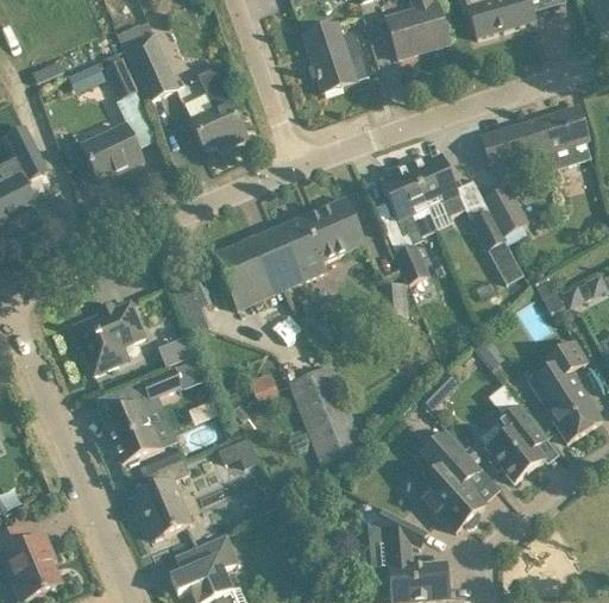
[(449,43),(441,19),(437,4),(431,5),(429,0),(413,0),(415,10),(387,18),(391,35),(399,57),(419,51),(416,46),(446,38),(447,43),(449,43)]
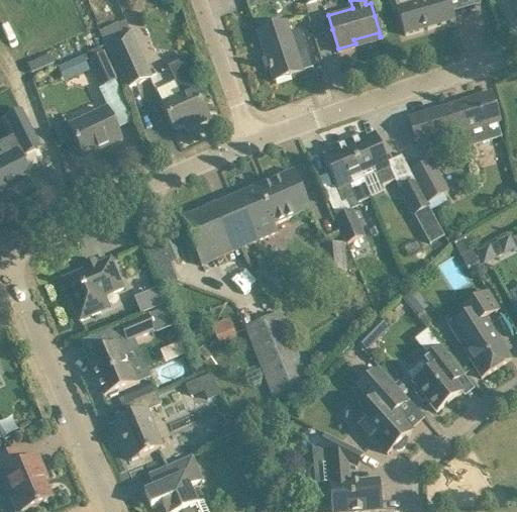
[(396,0),(405,31),(455,17),(453,10),(450,0),(396,0)]
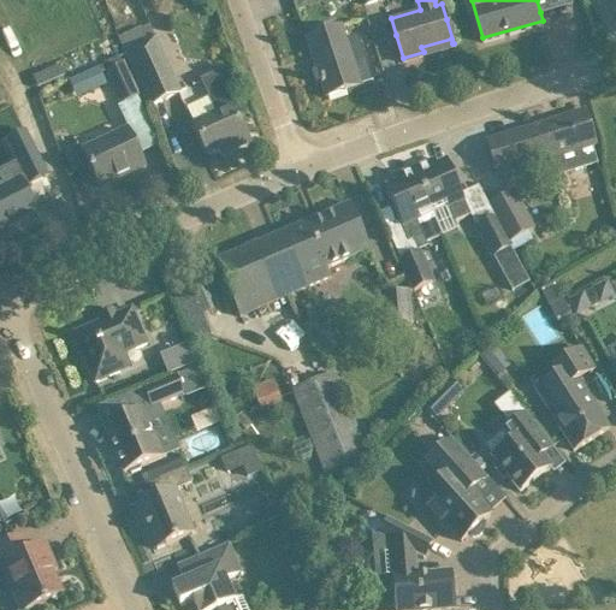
[(138,24),(118,34),(123,45),(125,49),(149,102),(181,88),(149,19),(138,24)]
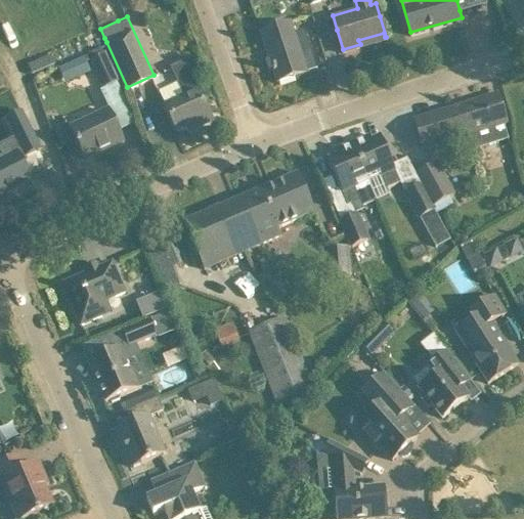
[(305,28),(295,32),(291,18),(260,29),(277,79),(307,69),(303,54),(312,51),(305,28)]
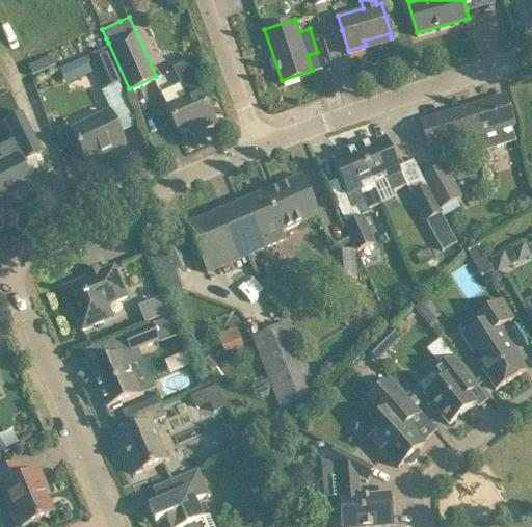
[(103,85),(120,77),(107,50),(106,51),(103,45),(88,52),(103,85)]
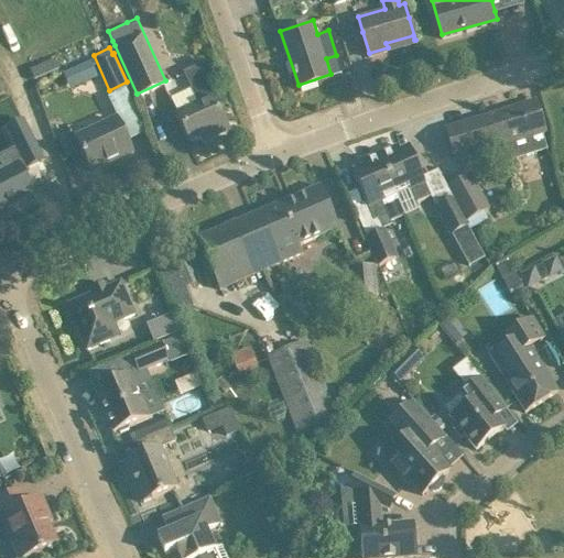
[(72,84),(98,72),(91,55),(64,67),(72,84)]
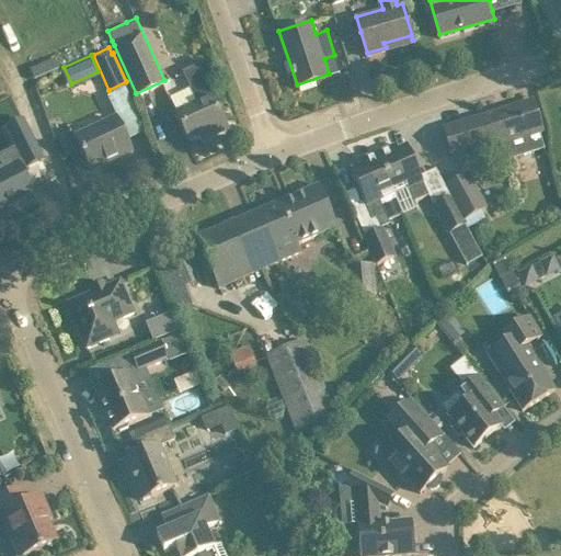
[(178,108),(176,109),(180,117),(189,137),(199,133),(202,138),(228,126),(226,121),(213,91),(212,91),(206,79),(207,78),(201,60),(182,68),(189,84),(195,99),(178,108)]
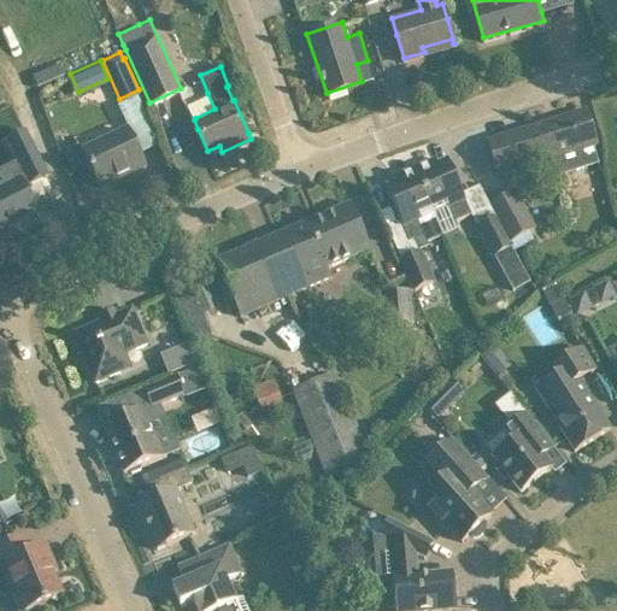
[(595,141),(593,130),(586,106),(488,137),(495,160),(498,171),(595,141)]
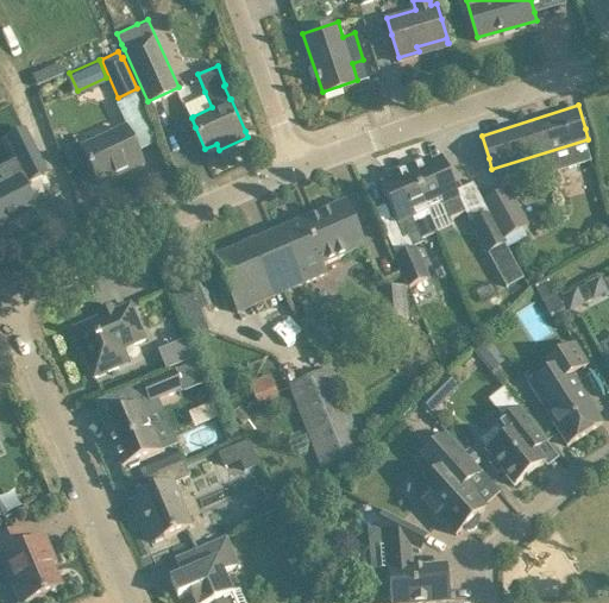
[(83,146),(93,165),(100,181),(129,167),(127,163),(140,157),(126,125),(83,146)]
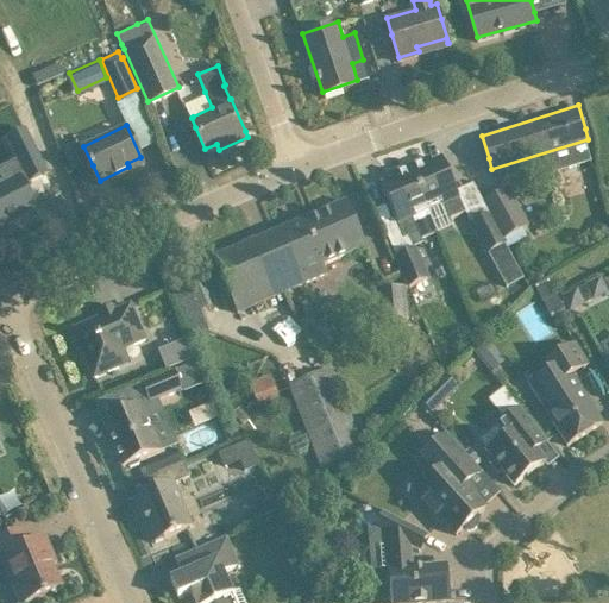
[(0,228),(7,226),(6,221),(36,207),(20,175),(25,173),(27,178),(46,169),(25,126),(7,136),(18,157),(1,164),(8,180),(0,183),(0,228)]
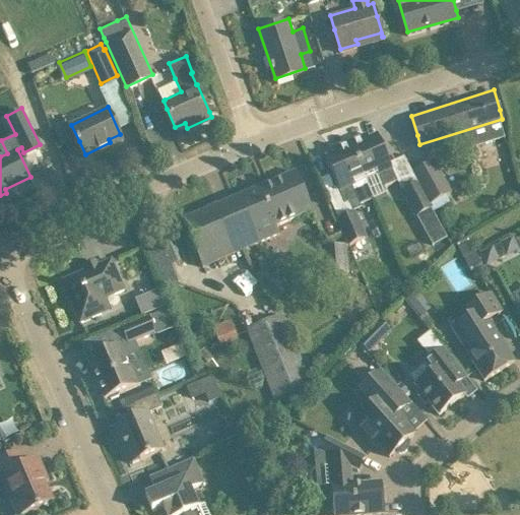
[(397,178),(386,151),(378,133),(369,137),(367,132),(349,139),(366,177),(379,171),(385,183),(397,178)]
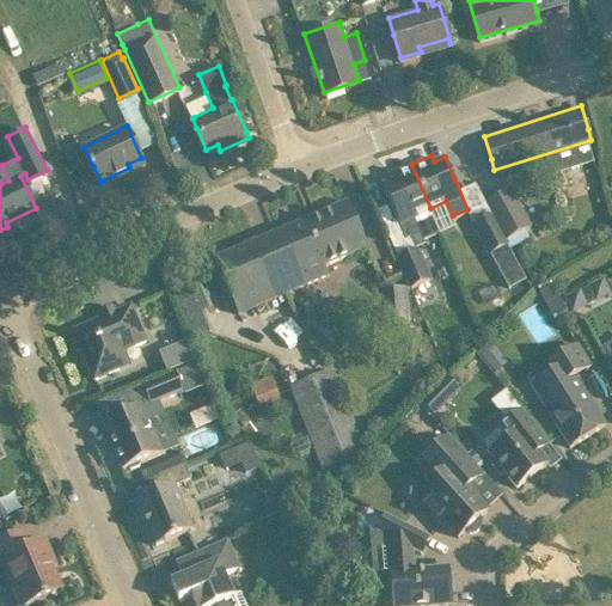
[(414,215),(430,208),(411,164),(391,173),(393,178),(383,183),(407,237),(421,230),(414,215)]
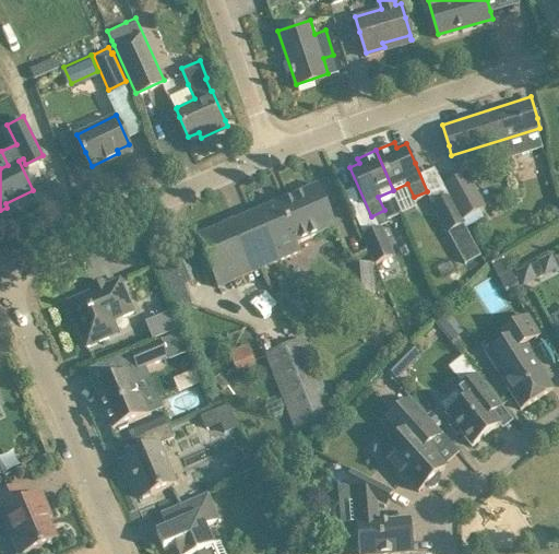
[(449,193),(461,216),(484,203),(466,171),(443,184),(449,193)]
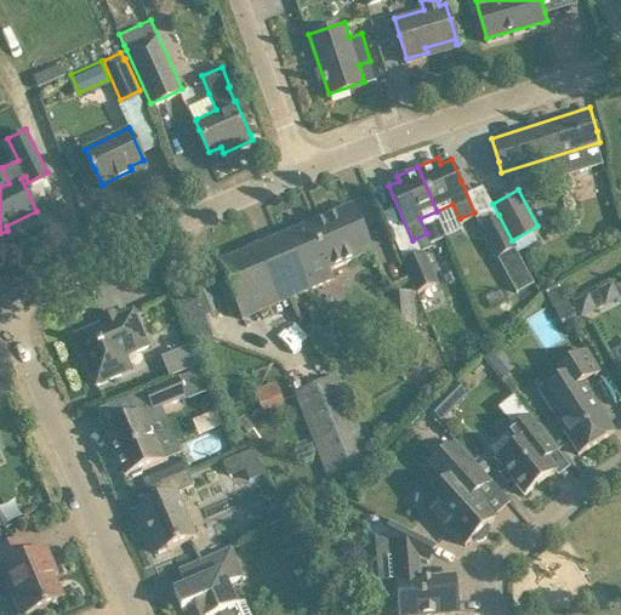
[(374,248),(363,223),(353,201),(218,260),(241,314),(334,275),(330,267),(374,248)]
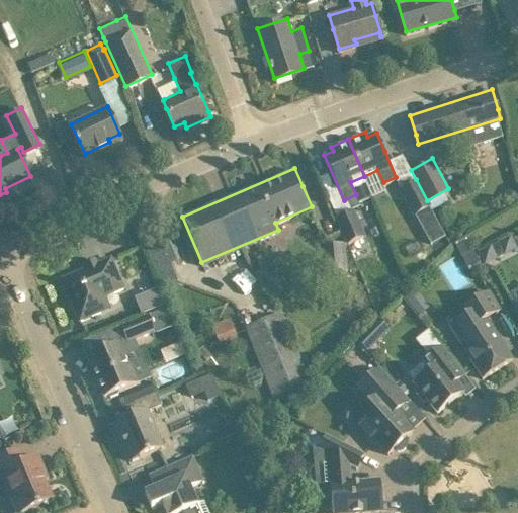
[(429,204),(427,200),(416,179),(401,187),(415,212),(429,204)]
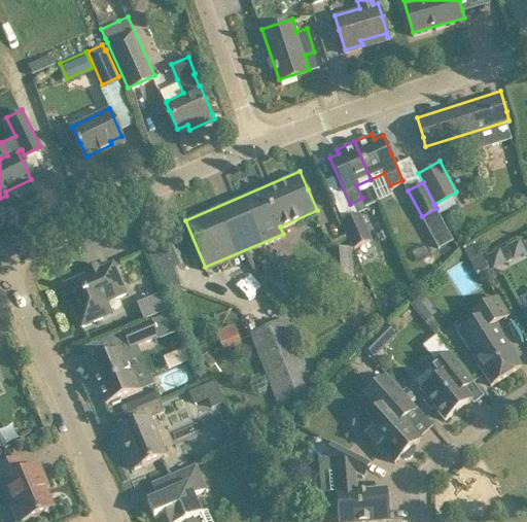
[(526,200),(526,194),(526,187),(518,188),(514,195),(515,203),(526,200)]
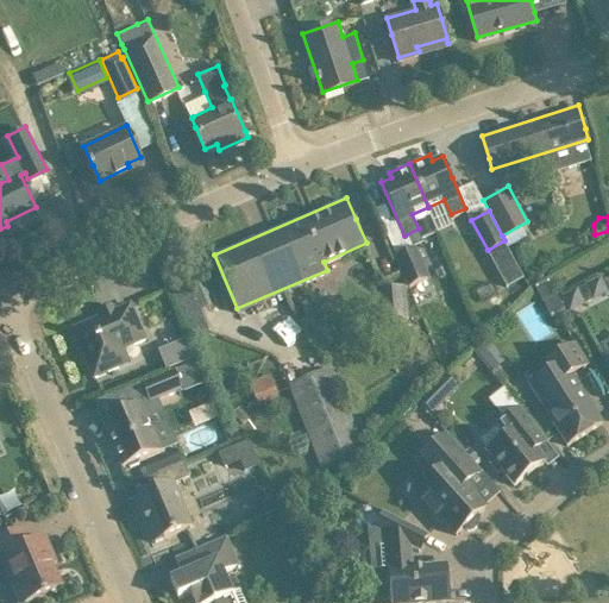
[(414,244),(396,251),(409,282),(427,275),(414,244)]
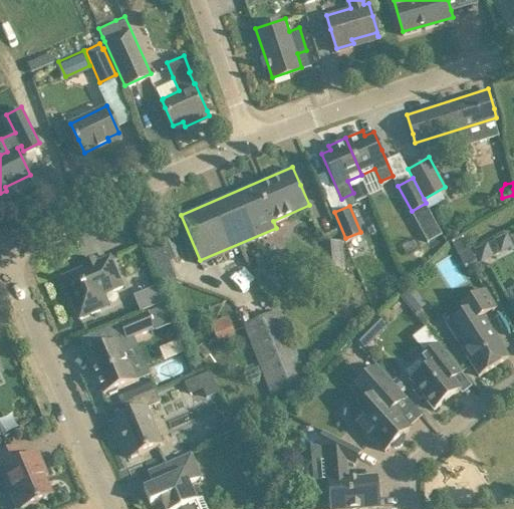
[(459,232),(447,239),(456,255),(467,248),(459,232)]
